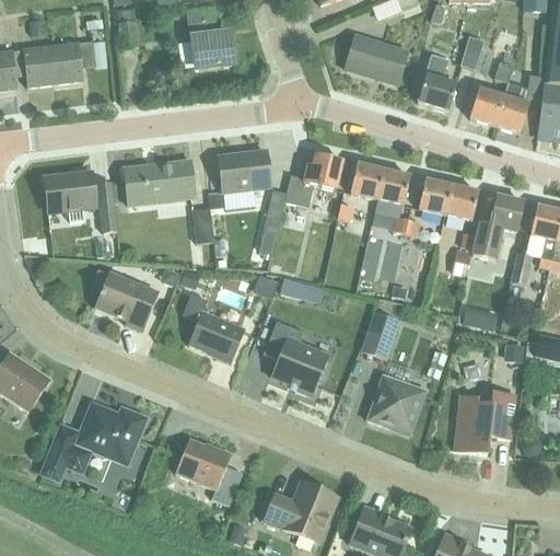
[(396,0),(400,11),(409,8),(406,0),(396,0)]
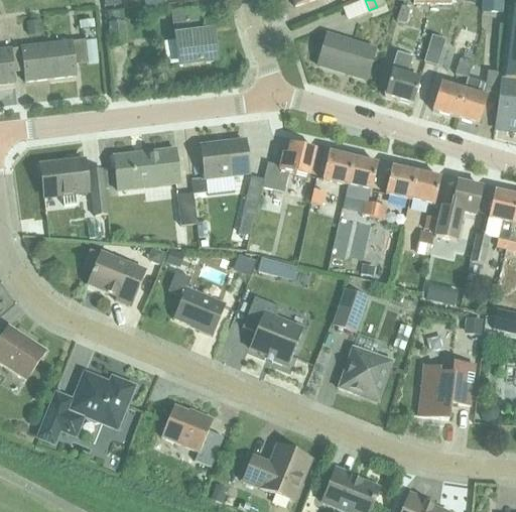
[(483,0),(483,10),(504,11),(504,0),(483,0)]
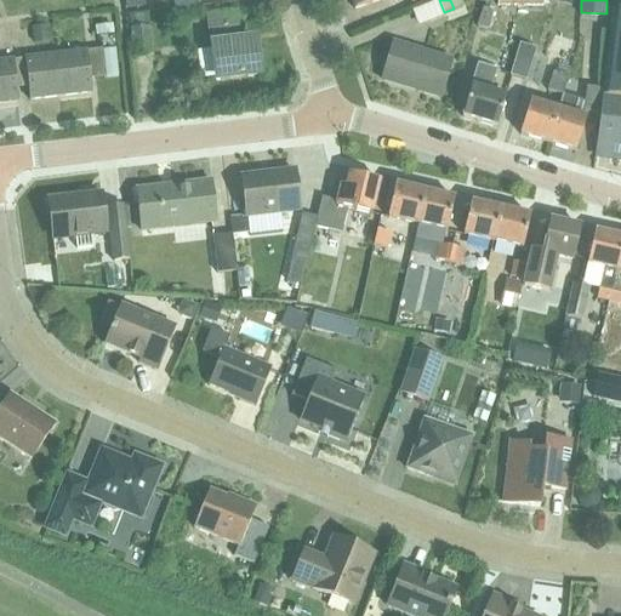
[(483,5),(478,23),(489,27),(494,9),(483,5)]
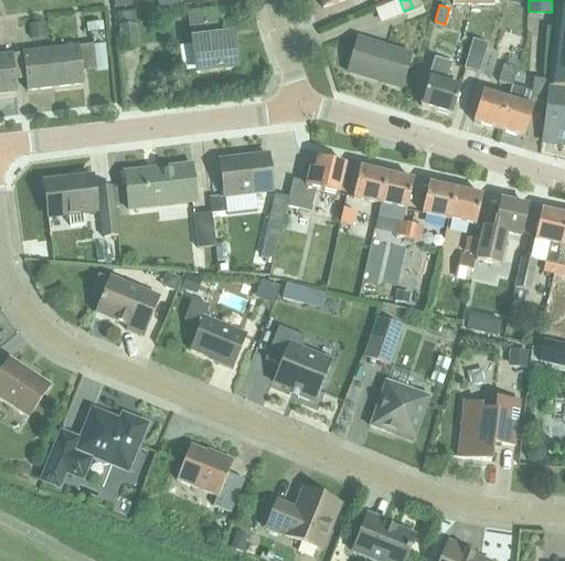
[(550,77),(548,85),(564,86),(564,6),(558,6),(550,77)]
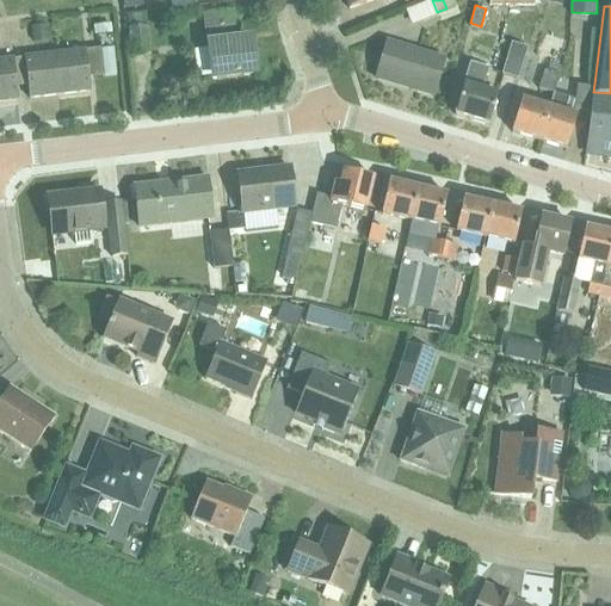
[(214,73),(253,68),(250,38),(234,39),(229,7),(205,10),(214,73)]
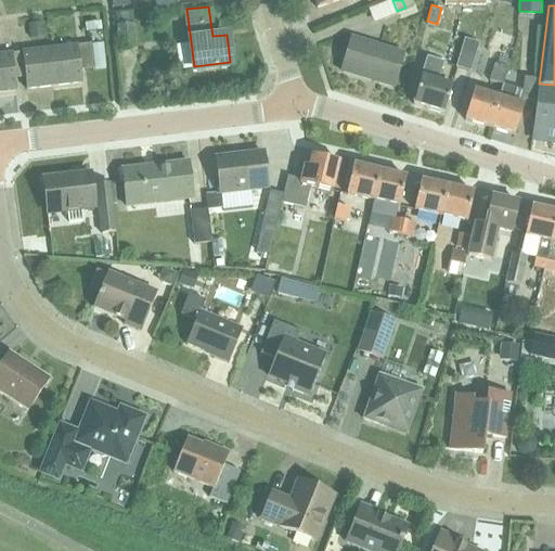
[(30,36),(44,35),(42,20),(28,22),(30,36)]
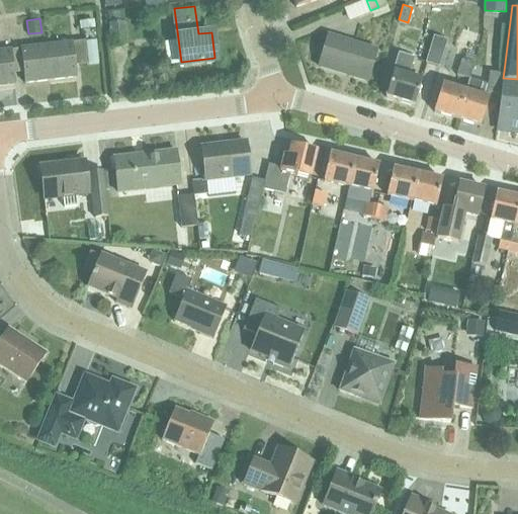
[(79,18),(80,27),(93,26),(93,18),(79,18)]
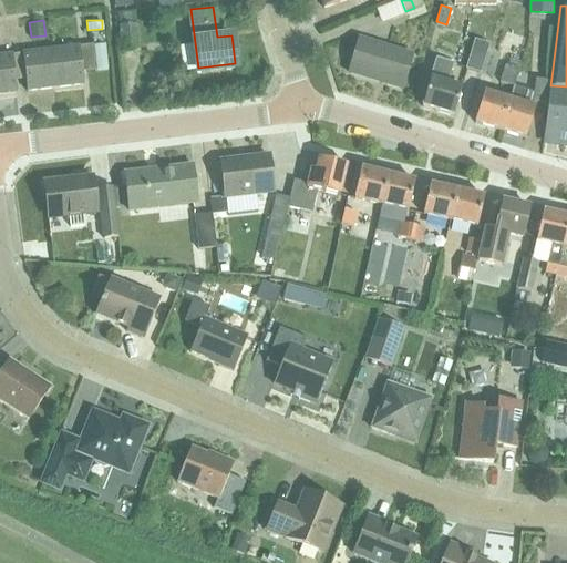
[(122,48),(138,45),(135,20),(119,22),(122,48)]
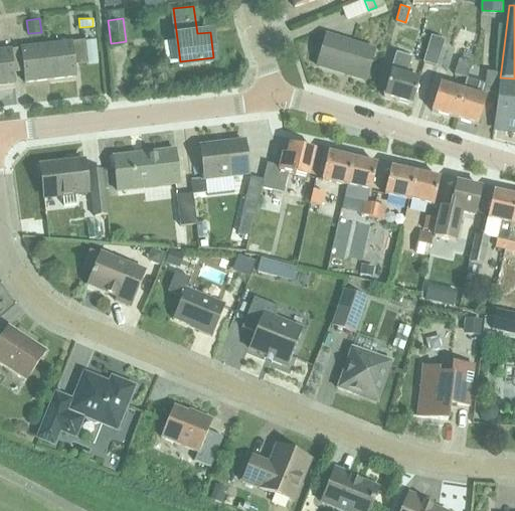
[(326,32),(317,63),(364,77),(374,47),(326,32)]
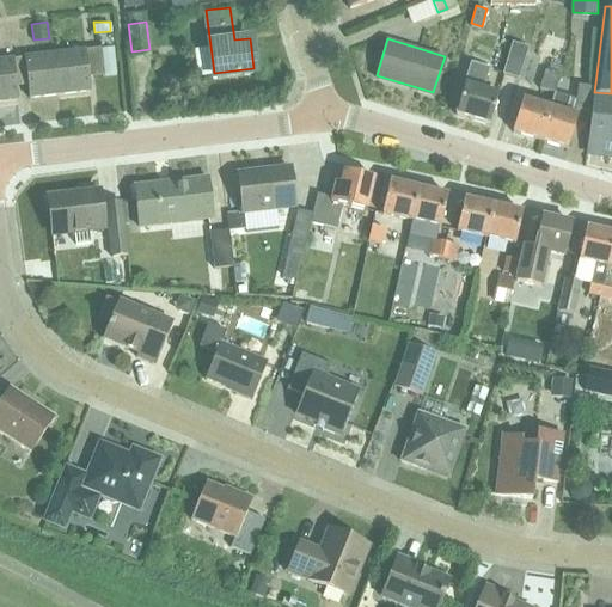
[(197,71),(195,42),(183,43),(187,72),(197,71)]
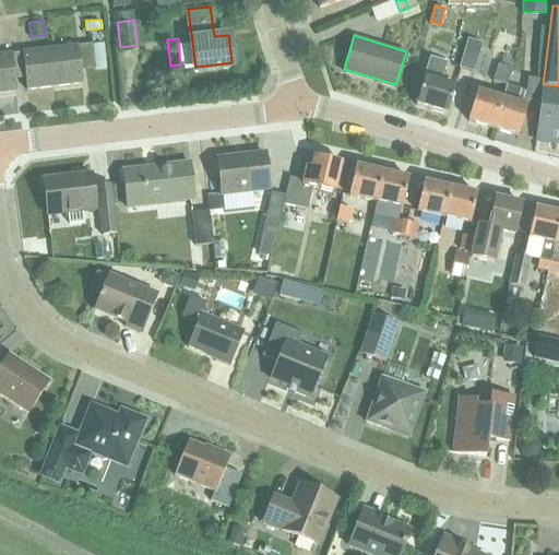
[(474,70),(482,43),(468,38),(460,67),(474,70)]
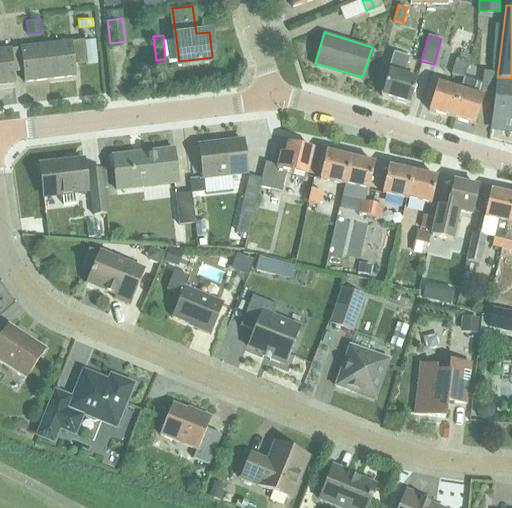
[(94,37),(84,38),(87,59),(96,57),(94,37)]
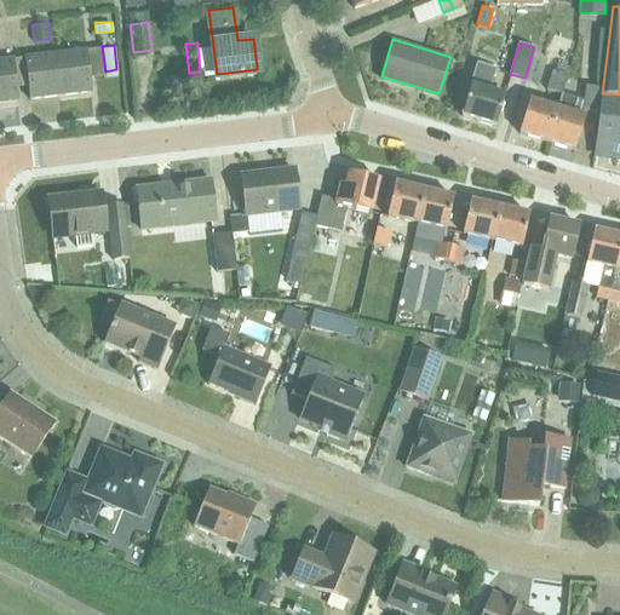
[(86,46),(56,50),(59,93),(91,88),(89,73),(105,72),(102,46),(86,47),(86,46)]
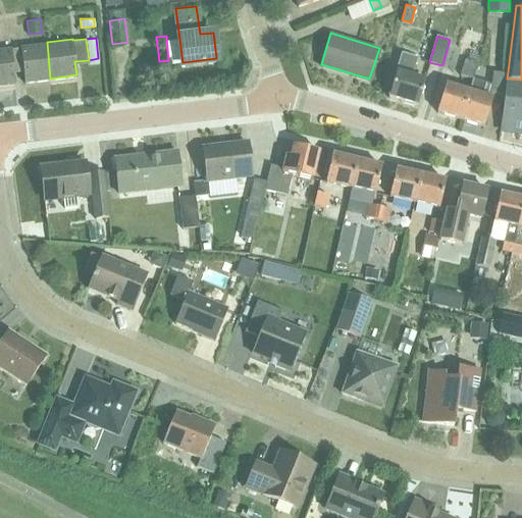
[(22,46),(16,47),(18,68),(24,67),(27,81),(50,79),(47,42),(21,45),(22,46)]
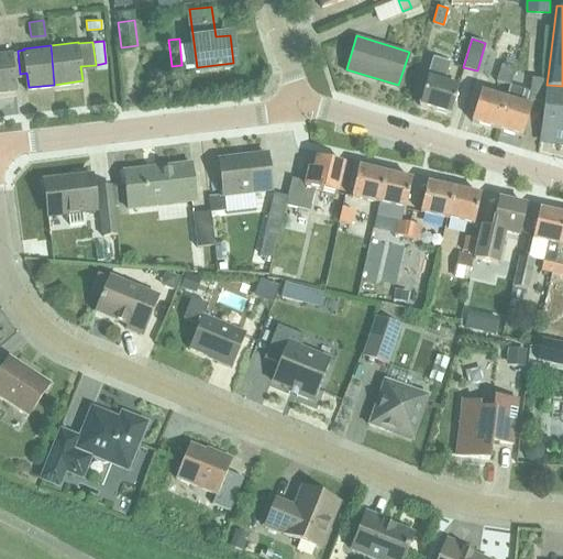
[(12,50),(0,51),(0,90),(17,89),(14,75),(20,74),(18,51),(12,51),(12,50)]
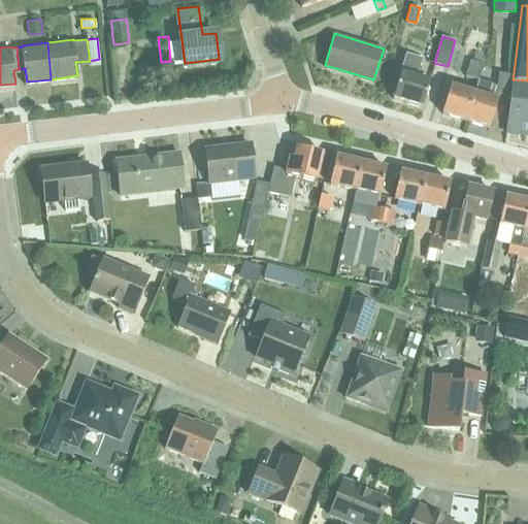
[(423,105),(430,80),(416,76),(421,58),(406,54),(394,97),(423,105)]
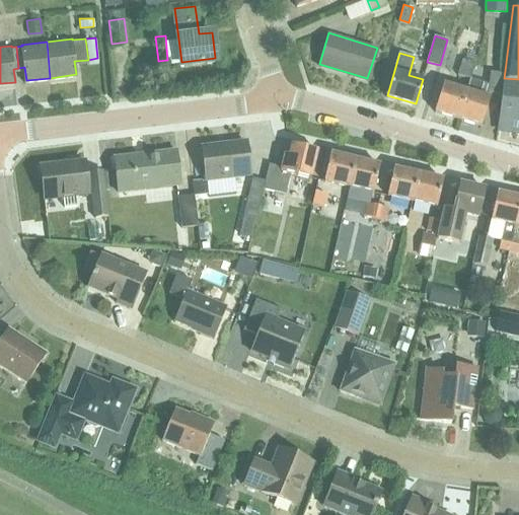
[(462,56),(457,72),(469,76),(474,60),(462,56)]
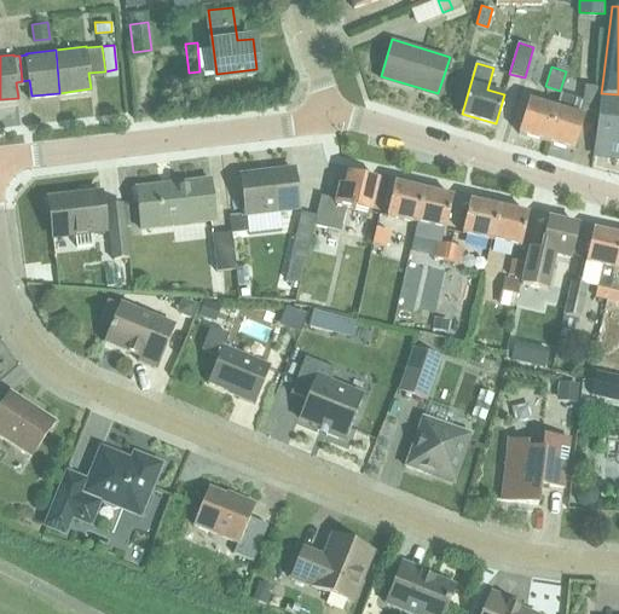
[(599,110),(601,93),(602,85),(585,84),(582,109),(599,110)]
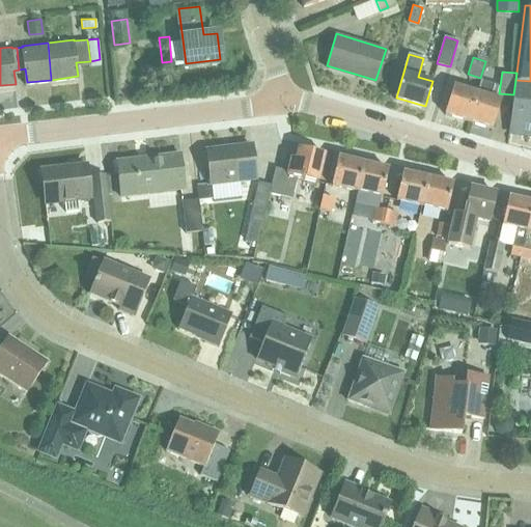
[(478,91),(469,119),(493,127),(501,99),(499,98),(492,95),(496,82),(482,77),(478,91)]
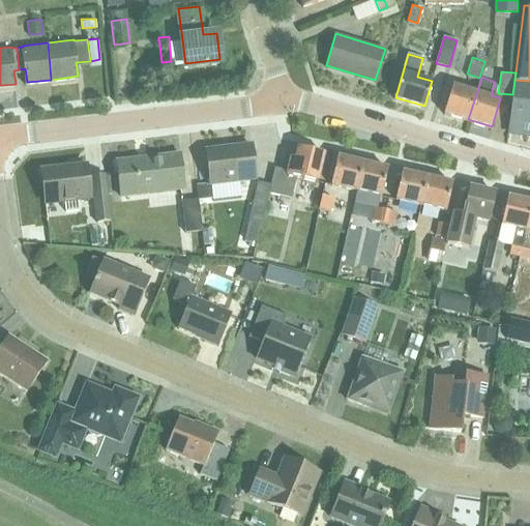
[(529,81),(514,80),(512,94),(508,127),(529,129),(529,81)]
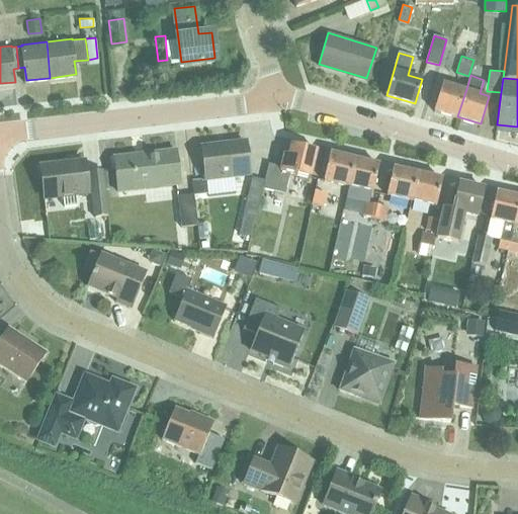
[(457,116),(466,89),(443,82),(434,109),(457,116)]
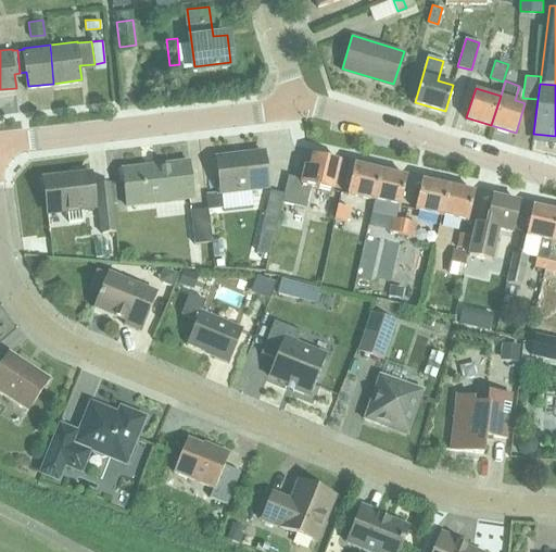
[(216,155),(220,190),(267,184),(263,150),(216,155)]
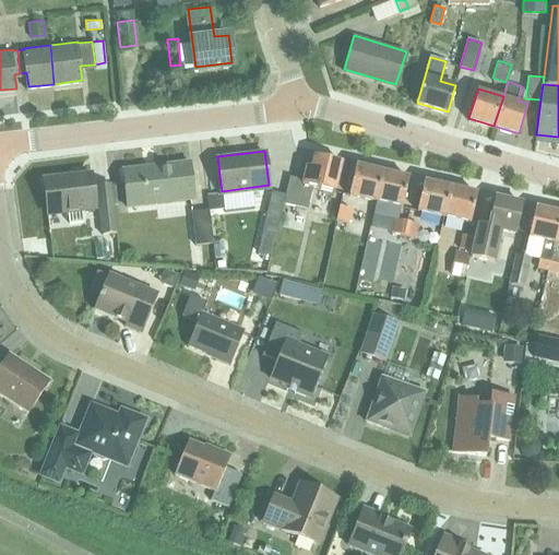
[(289,175),(285,191),(283,201),(308,208),(313,185),(334,190),(342,161),(314,154),(311,166),(306,164),(302,178),(289,175)]
